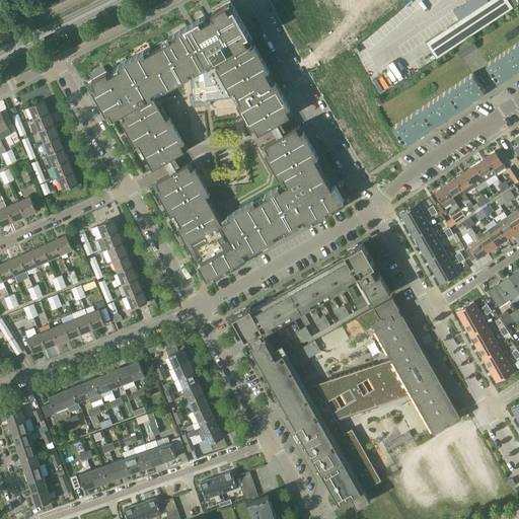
[(518,0),(490,0),(426,43),(436,58),(518,3),(518,0)]
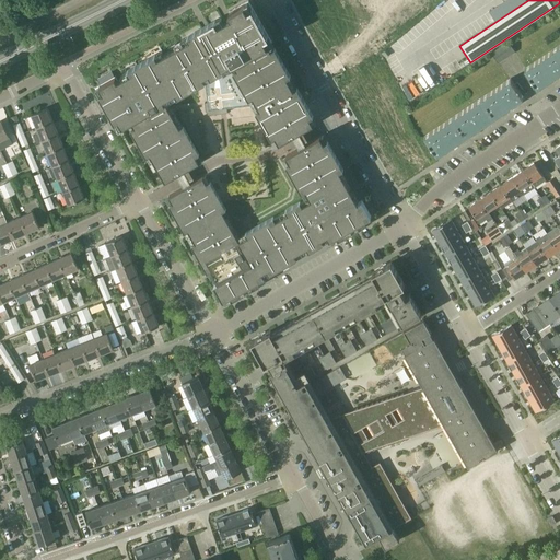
[(205,82),(208,102),(205,103),(206,111),(208,115),(209,115),(209,114),(212,113),(212,111),(219,109),(220,114),(228,113),(228,108),(254,105),(256,103),(259,109),(256,112),(271,139),(276,137),(279,143),(313,125),(310,117),(313,115),(298,88),(294,90),(287,78),(291,76),(275,47),(271,49),(268,44),(271,42),(248,1),(229,12),(232,18),(231,19),(234,24),(229,27),(224,20),(219,23),(216,19),(187,36),(189,39),(158,58),(155,54),(127,70),(129,73),(117,80),(115,77),(95,88),(119,129),(131,121),(135,127),(130,129),(147,158),(150,155),(165,182),(199,162),(196,155),(199,153),(184,126),(179,128),(164,100),(175,93),(178,96),(205,81),(205,82)]
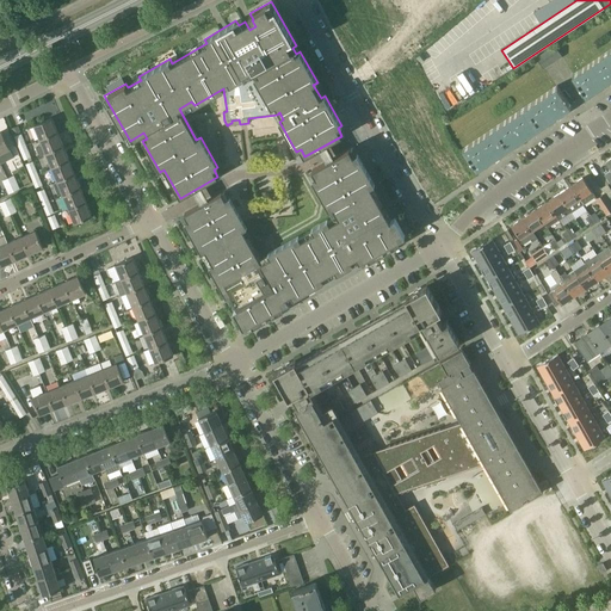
[(556,61),(562,56),(555,45),(548,49),(556,61)]
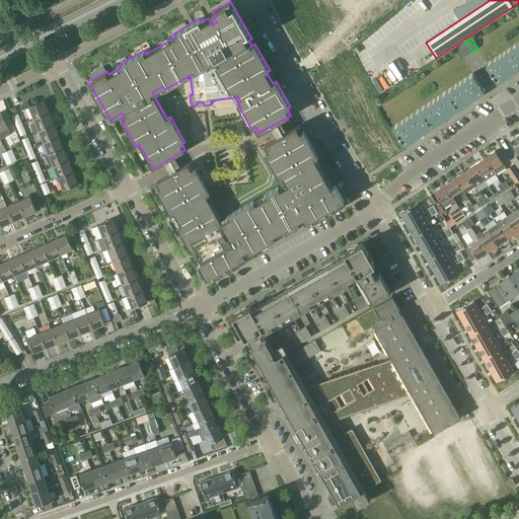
[(518,41),(486,64),(497,81),(518,67),(518,41)]
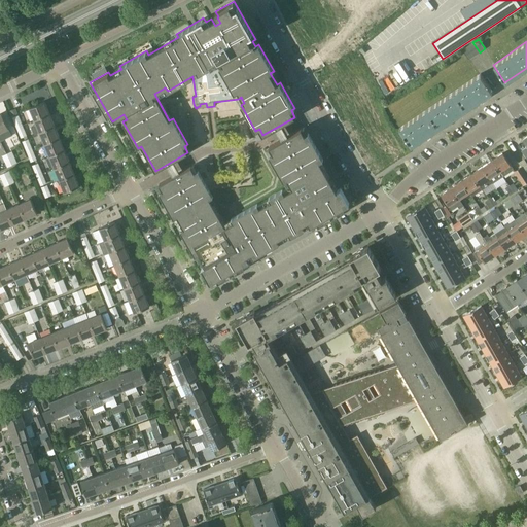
[(472,42),(467,46),(475,56),(480,53),(472,42)]
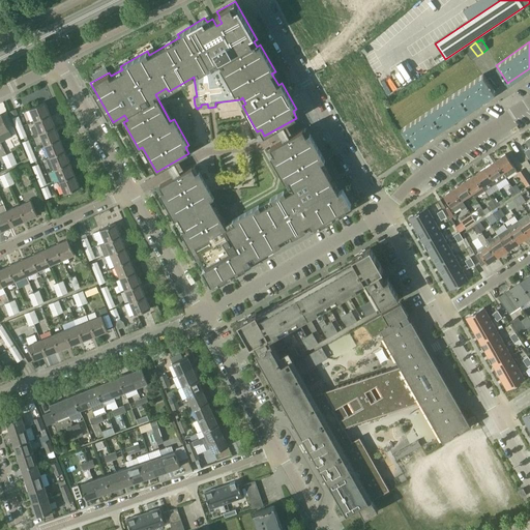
[(471,60),(477,56),(470,47),(465,50),(471,60)]
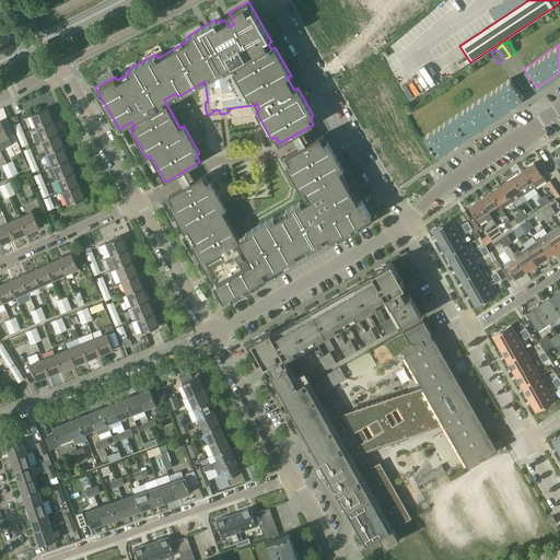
[(436,155),(524,96),(511,78),(423,136),(436,155)]
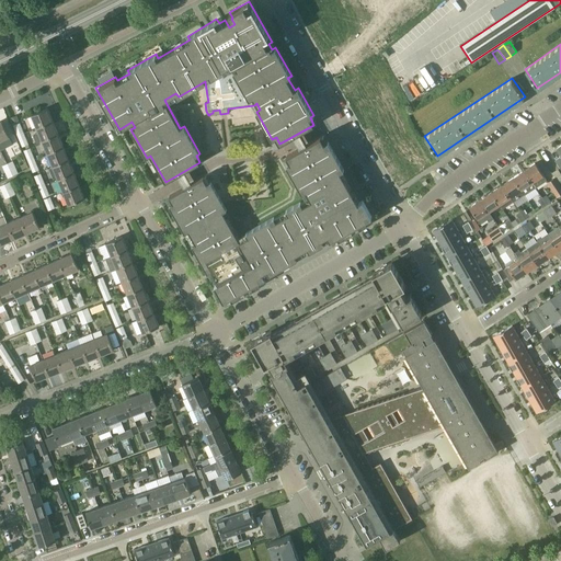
[(47,107),(32,114),(37,127),(53,121),(47,107)]
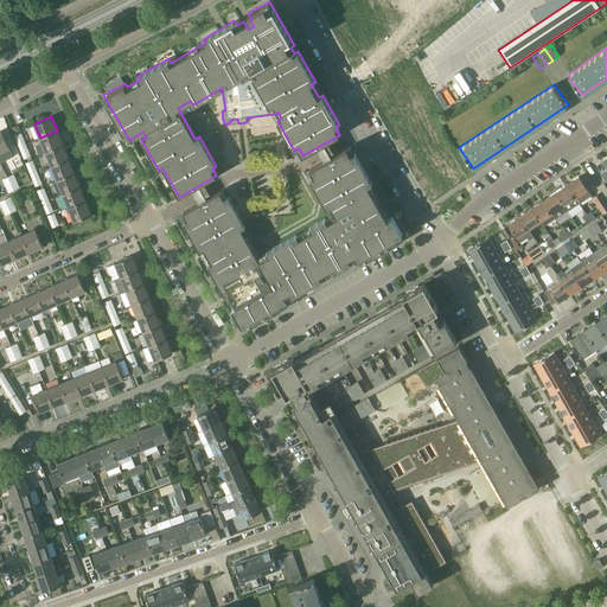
[(18,125),(11,127),(19,146),(26,144),(18,125)]
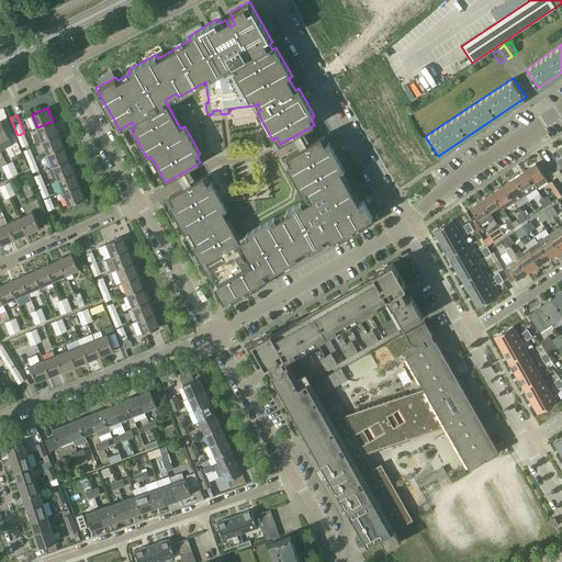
[(0,139),(9,136),(1,121),(0,121),(0,139)]
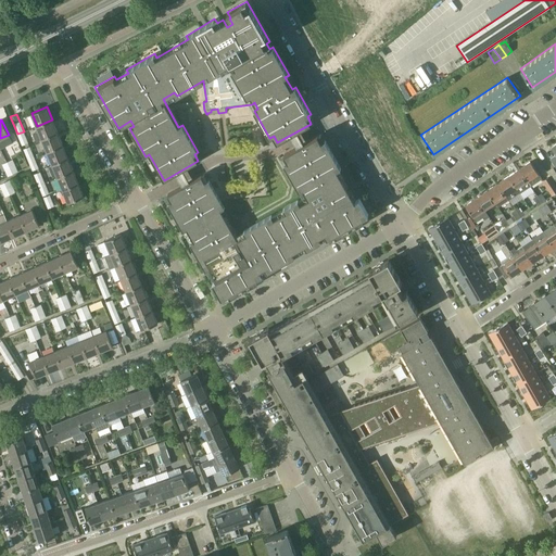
[(52,119),(37,126),(41,139),(58,133),(52,119)]
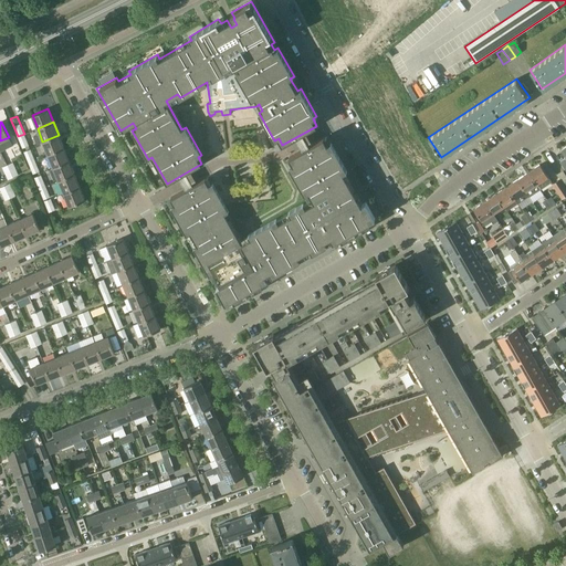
[(29,145),(24,134),(18,136),(22,148),(29,145)]
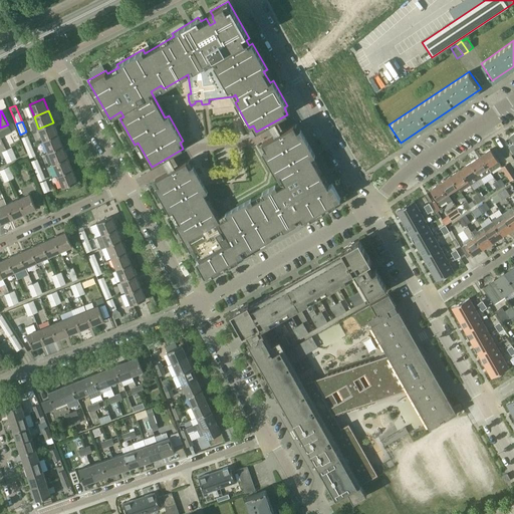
[(53,122),(38,129),(43,140),(58,134),(53,122)]
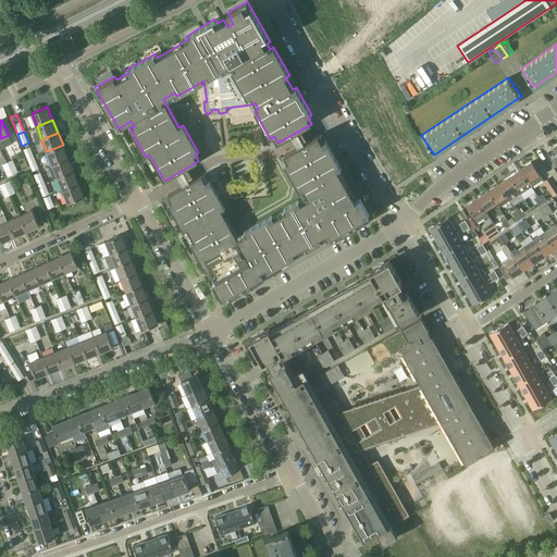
[(322,141),(319,135),(284,155),(288,161),(284,163),(300,192),(304,189),(309,198),(300,203),(298,199),(284,208),(286,211),(274,219),(272,214),(244,231),(246,234),(238,238),(221,209),(225,207),(209,180),(206,182),(202,175),(168,195),(172,201),(168,203),(184,231),(187,229),(195,240),(190,243),(206,271),(210,269),(217,281),(213,283),(222,299),(229,295),(231,299),(258,283),(256,280),(263,275),(260,271),(265,268),(268,272),(296,256),(294,252),(325,234),(327,238),(334,235),(336,238),(364,223),(362,220),(369,215),(360,199),(356,201),(338,170),(342,168),(325,139),(322,141)]
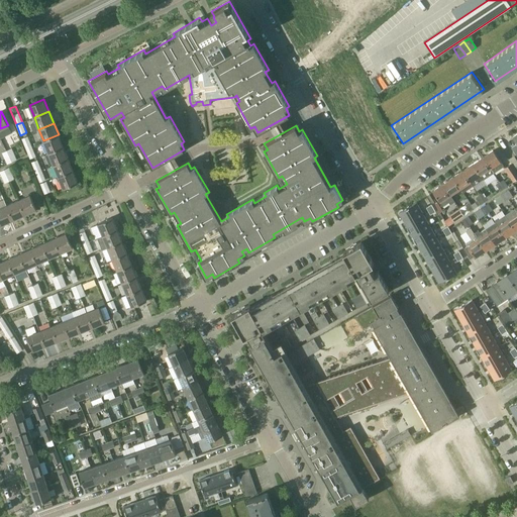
[(59,134),(43,140),(48,152),(64,146),(59,134)]
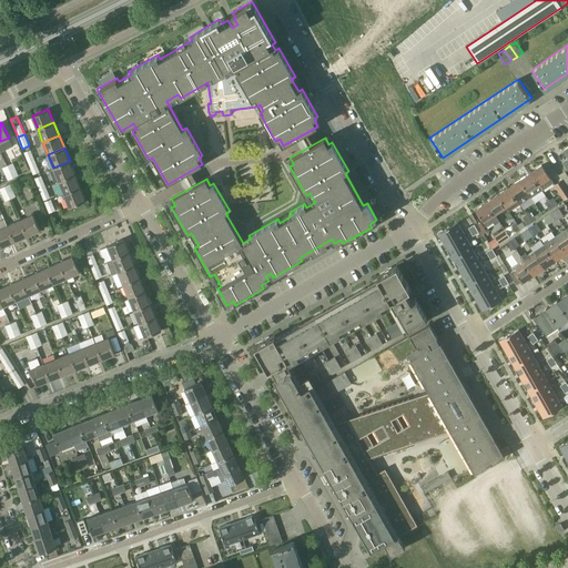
[(23,152),(28,163),(34,160),(30,150),(23,152)]
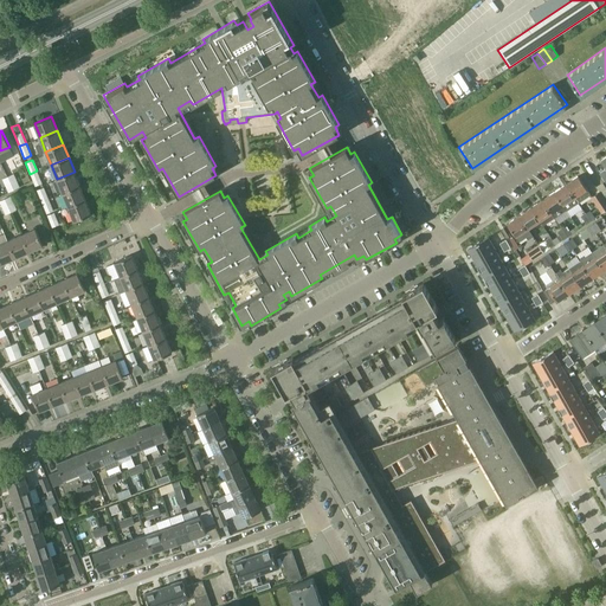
[(43,184),(37,171),(30,174),(36,186),(43,184)]
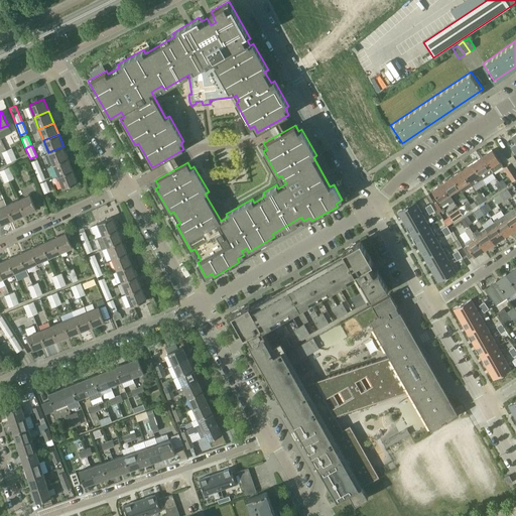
[(68,158),(63,146),(48,152),(53,164),(68,158)]
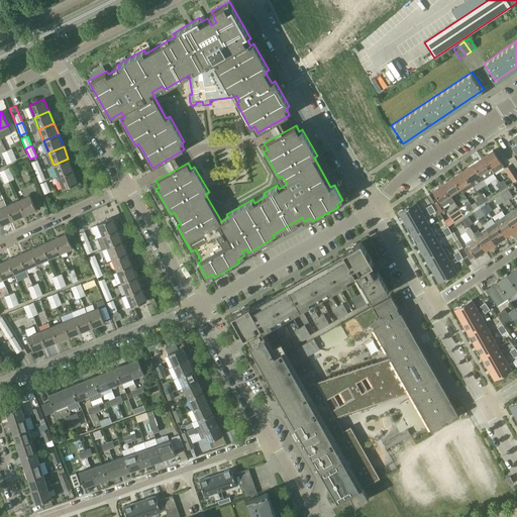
[(11,148),(7,150),(12,162),(17,160),(11,148)]
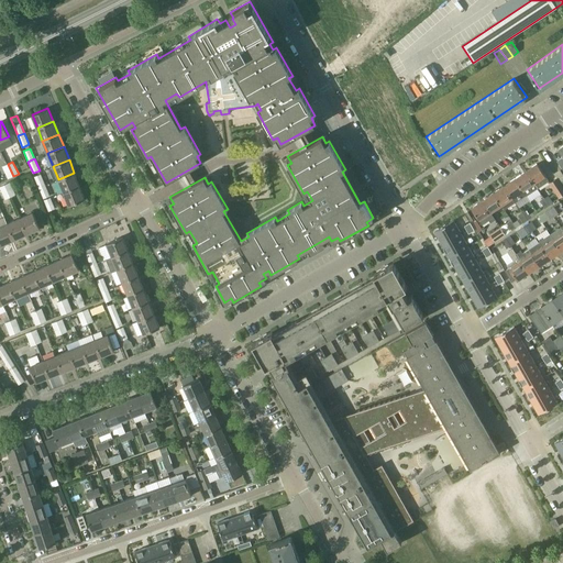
[(545,175),(537,163),(526,170),(538,188),(549,180),(545,175)]
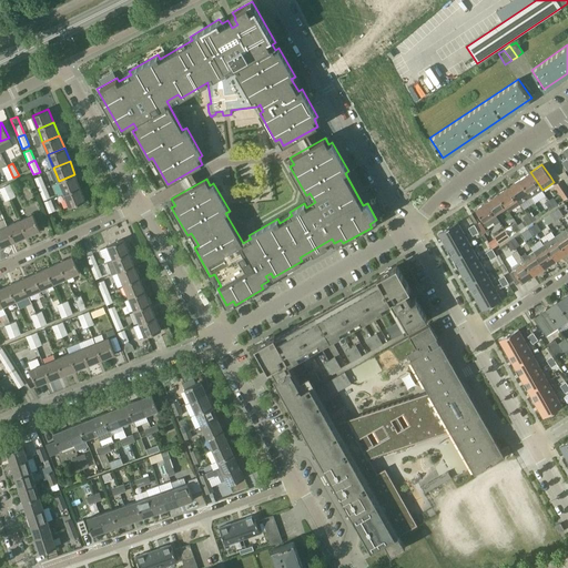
[(2,168),(8,180),(13,178),(8,165),(2,168)]
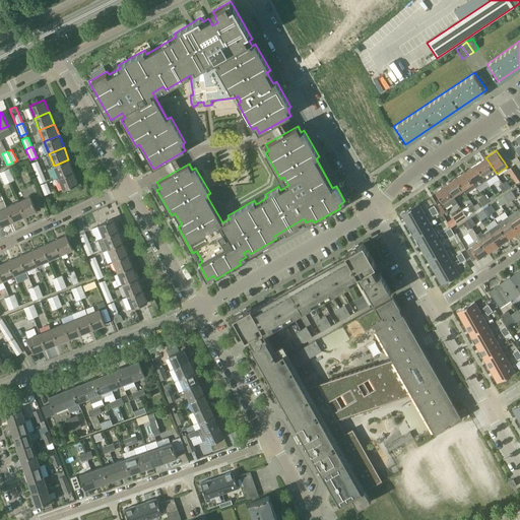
[(485,157),(475,165),(486,181),(497,174),(485,157)]
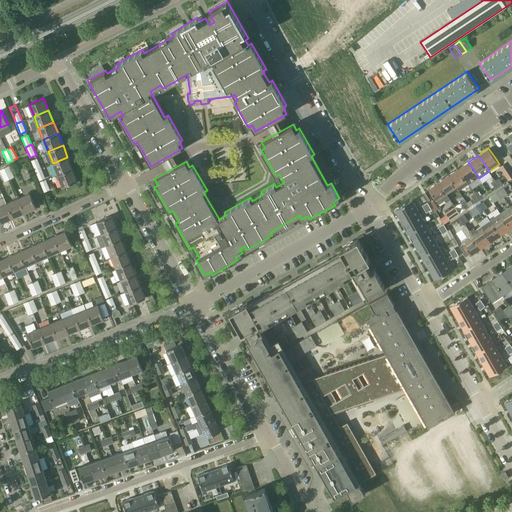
[(72,169),(67,157),(53,163),(58,175),(72,169)]
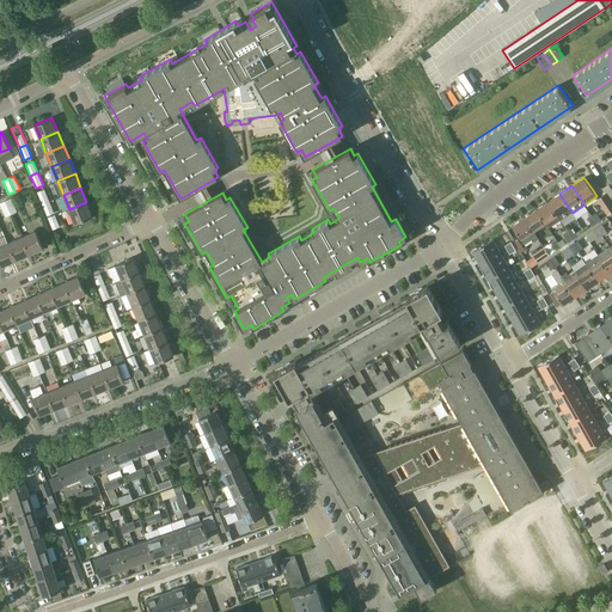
[(44,189),(37,191),(42,203),(49,201),(44,189)]
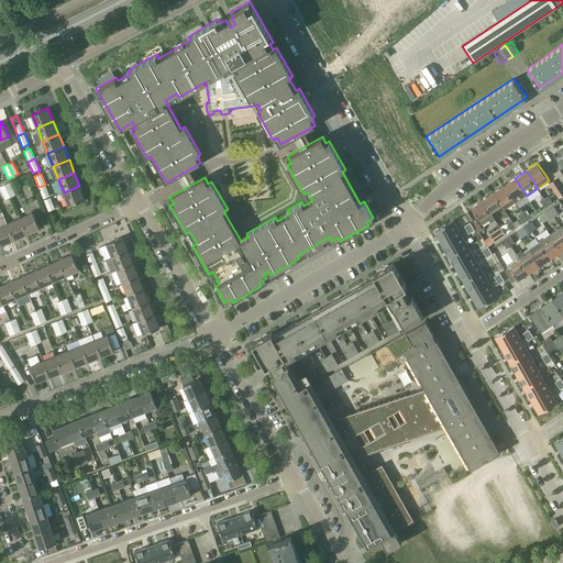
[(559,198),(562,195),(562,186),(560,183),(558,177),(549,183),(559,198)]
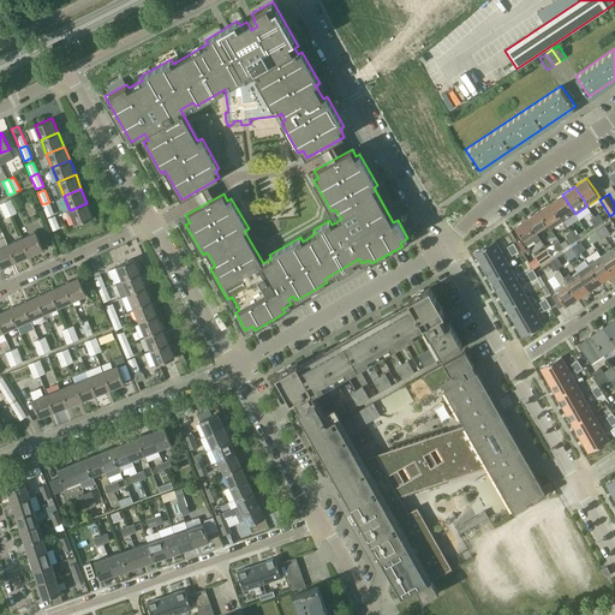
[(562,195),(551,203),(563,221),(574,213),(575,214),(562,195)]
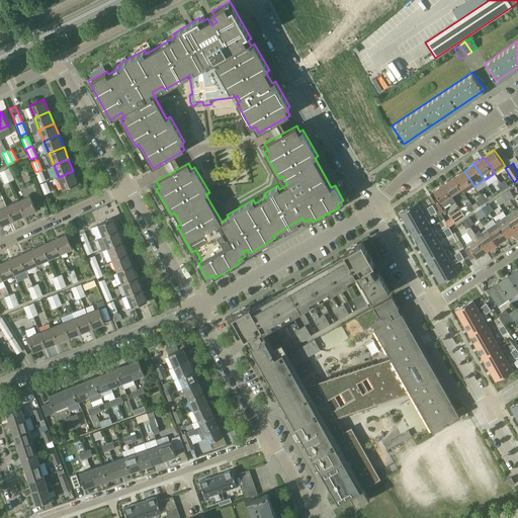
[(14,179),(9,167),(4,170),(9,181),(14,179)]
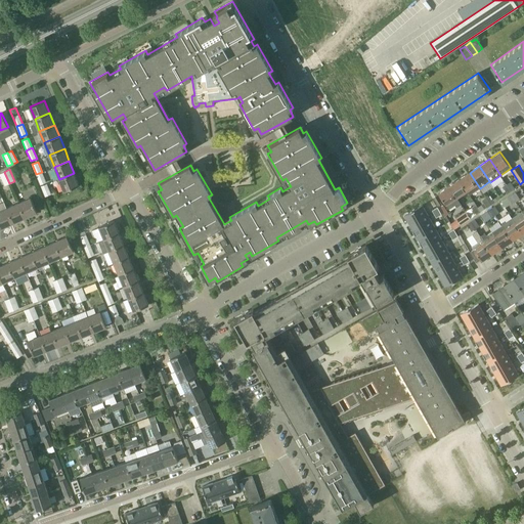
[(0,173),(0,175),(4,185),(9,183),(4,172),(0,173)]
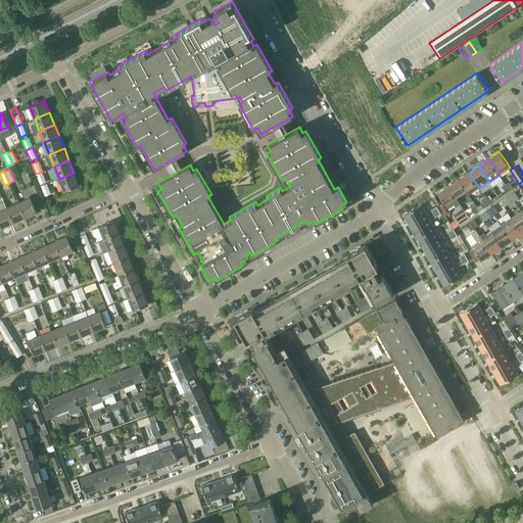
[(40,185),(46,182),(42,172),(36,174),(40,185)]
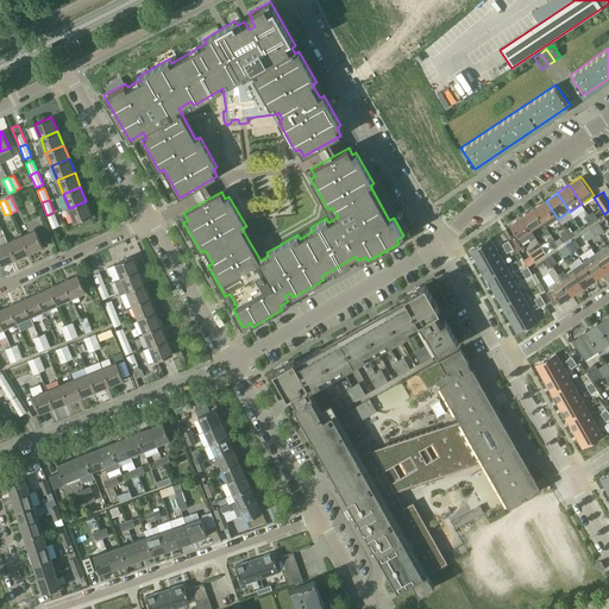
[(74,223),(92,215),(86,201),(69,208),(74,223)]
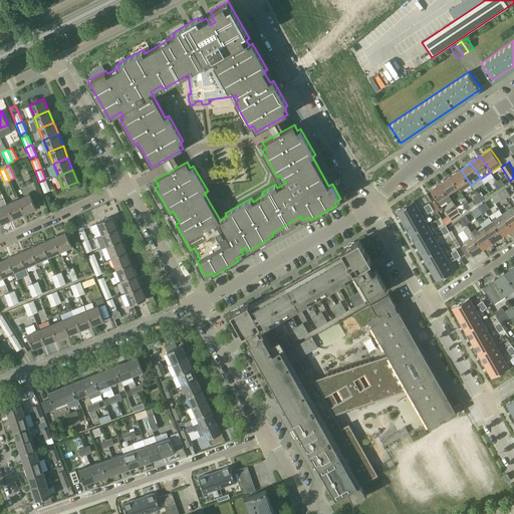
[(461,170),(451,176),(458,187),(457,187),(460,192),(461,191),(471,185),(461,170)]
